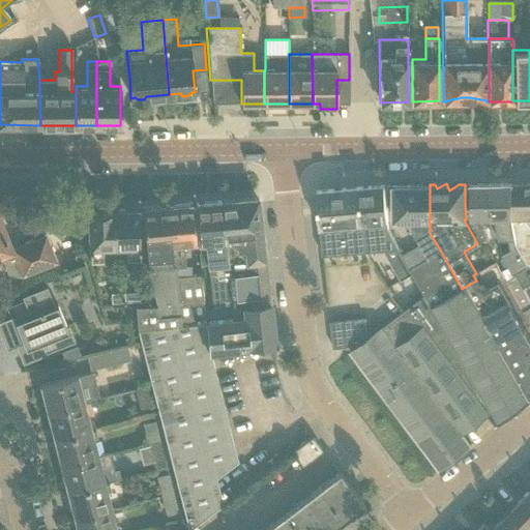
[(511,183),(488,184),(488,213),(489,217),(491,226),(493,236),(495,240),(500,239),(500,236),(509,236),(510,244),(511,246),(502,252),(510,266),(517,276),(524,288),(529,284),(529,266),(514,240),(511,217),(511,183)]
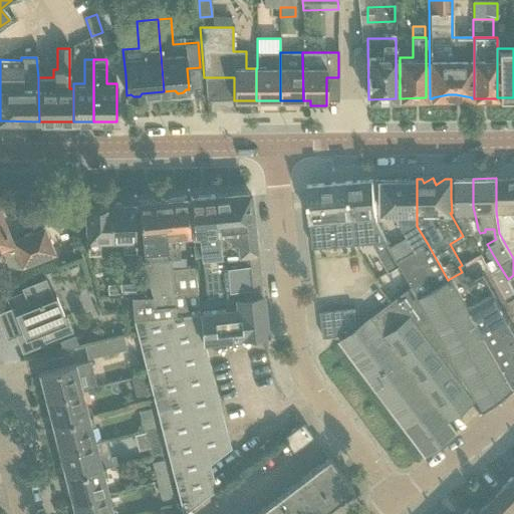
[(513,178),(496,178),(496,211),(499,233),(513,258),(513,178)]
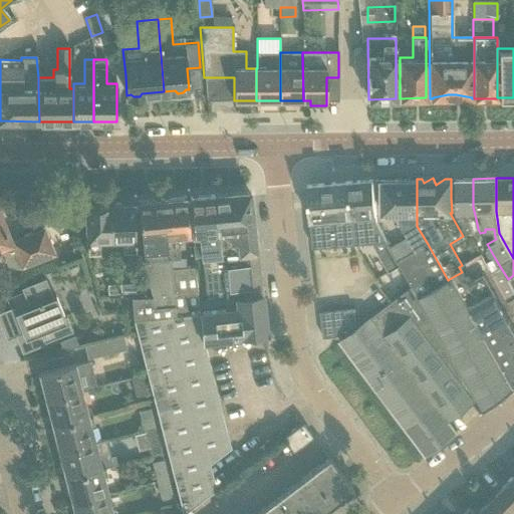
[(380,179),(380,180),(381,199),(381,214),(401,214),(401,227),(408,238),(416,251),(428,244),(417,226),(417,214),(417,179),(415,179),(380,179)]
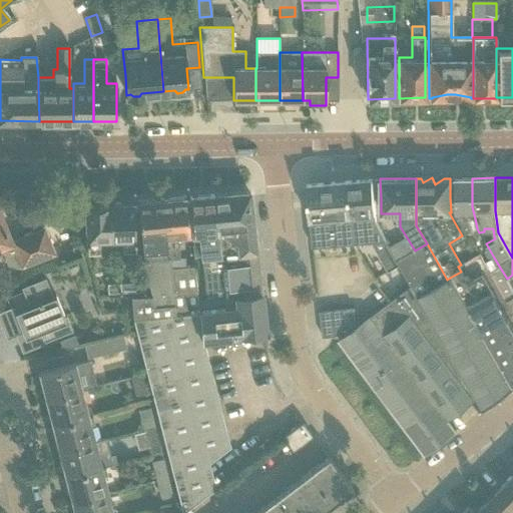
[(458,178),(455,178),(455,179),(455,197),(456,210),(467,228),(469,232),(473,230),(471,226),(469,220),(469,219),(475,218),(473,210),(472,206),(472,178),(458,178)]
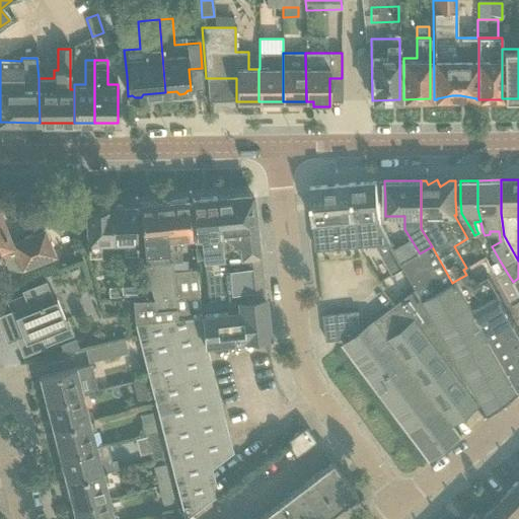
[(376,181),(353,183),(355,217),(359,245),(376,244),(392,274),(403,269),(401,266),(378,223),(376,181)]
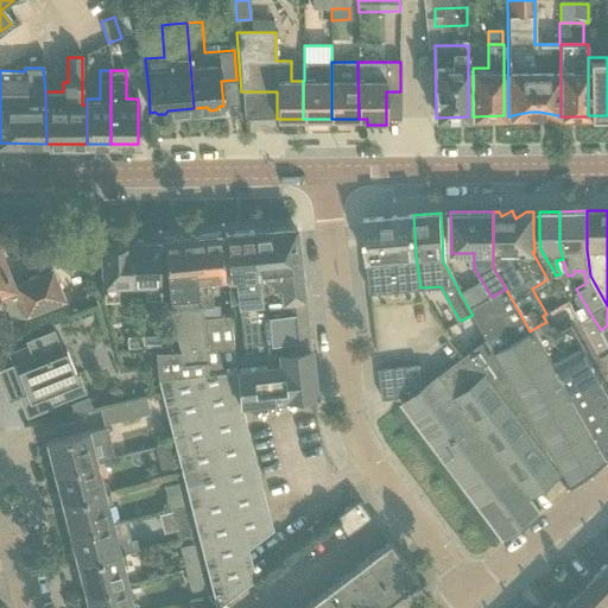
[(413,215),(362,220),(366,253),(369,292),(420,287),(416,254),(413,215)]
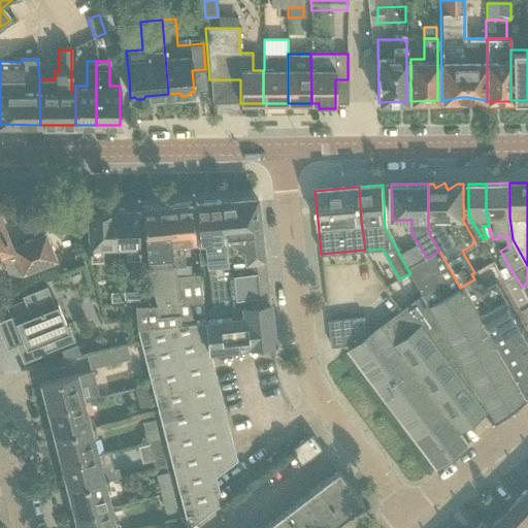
[(253,197),(219,200),(230,306),(268,302),(264,270),(261,233),(258,203),(257,201),(253,197)]
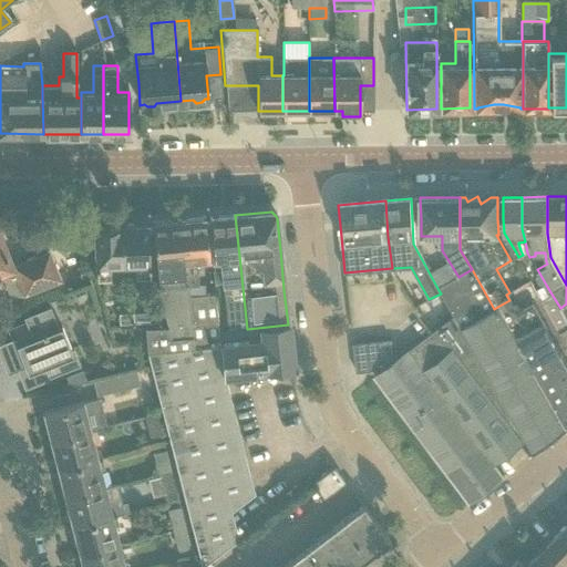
[(232,215),(209,217),(209,218),(212,258),(218,257),(226,331),(217,332),(217,334),(218,341),(248,338),(247,329),(235,215),(232,215)]
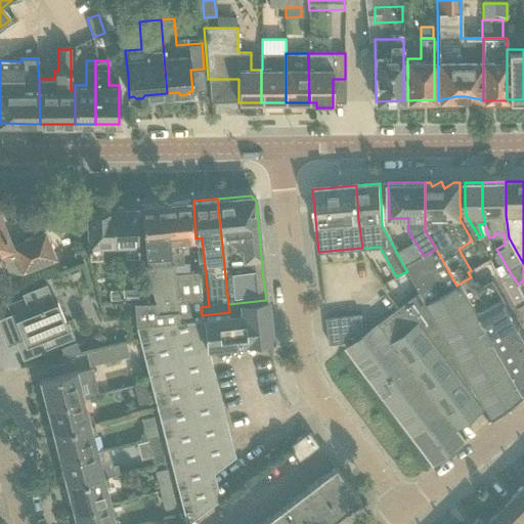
[(189,202),(165,204),(170,264),(183,262),(180,241),(191,239),(189,202)]
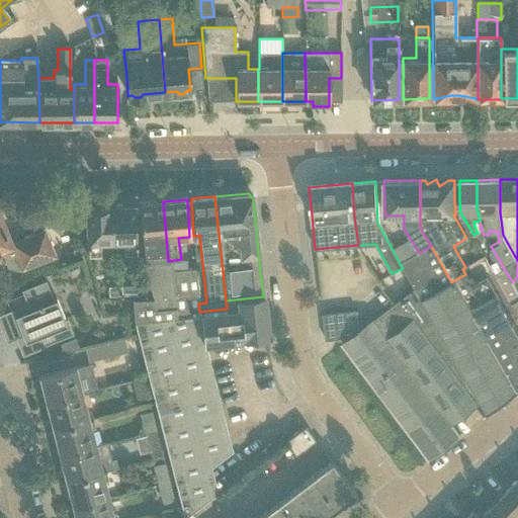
[(163,201),(139,203),(139,204),(145,267),(153,298),(156,310),(175,308),(172,271),(172,270),(168,261),(163,201)]
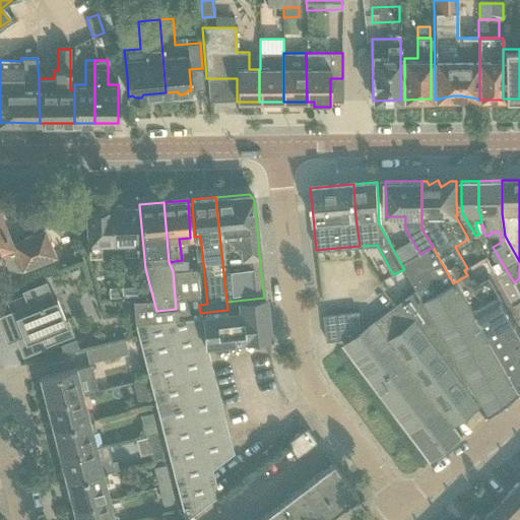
[(135,205),(110,206),(112,244),(124,243),(124,254),(135,254),(135,243),(135,205)]
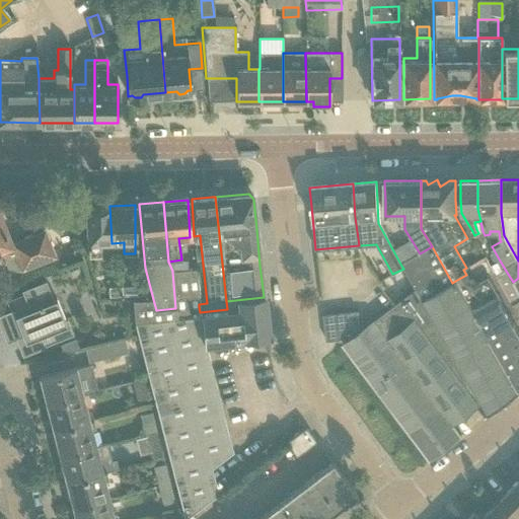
[(86,207),(86,208),(87,250),(87,255),(99,254),(99,243),(112,243),(109,206),(86,207)]
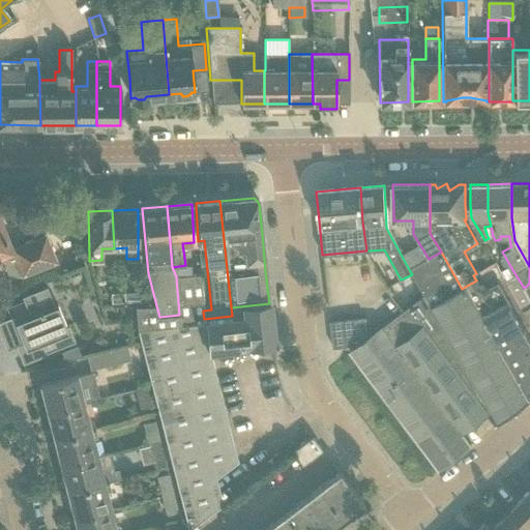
[(0,253),(0,254),(7,271),(21,274),(55,261),(45,234),(9,247),(0,224),(0,253)]
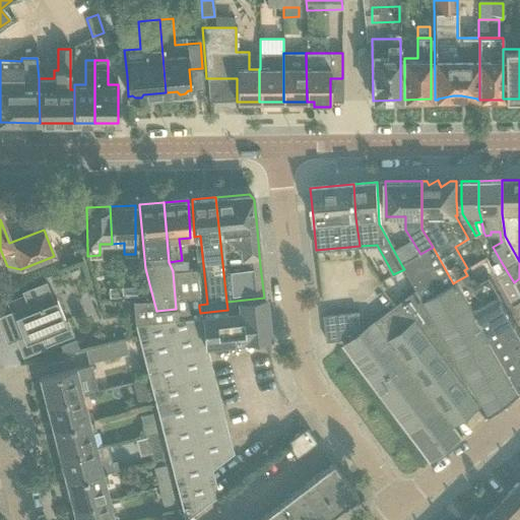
[(83,241),(71,246),(75,256),(87,251),(83,241)]
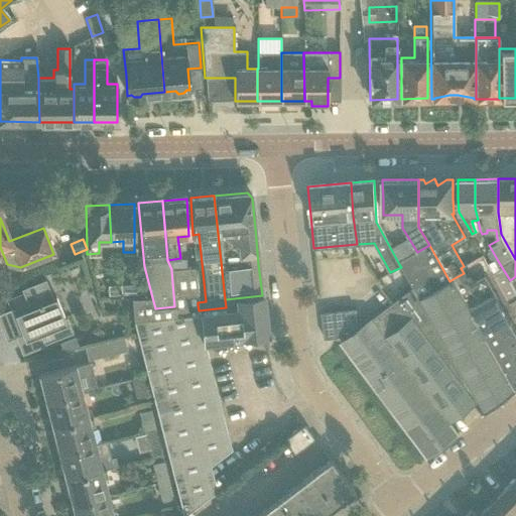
[(429,245),(417,252),(399,264),(401,267),(412,286),(419,298),(449,281),(429,245)]
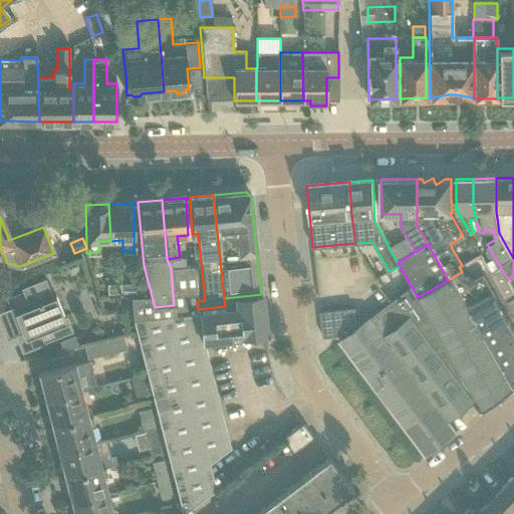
[(495,258),(487,262),(492,273),(508,301),(513,312),(513,290),(508,279),(501,268),(495,258)]
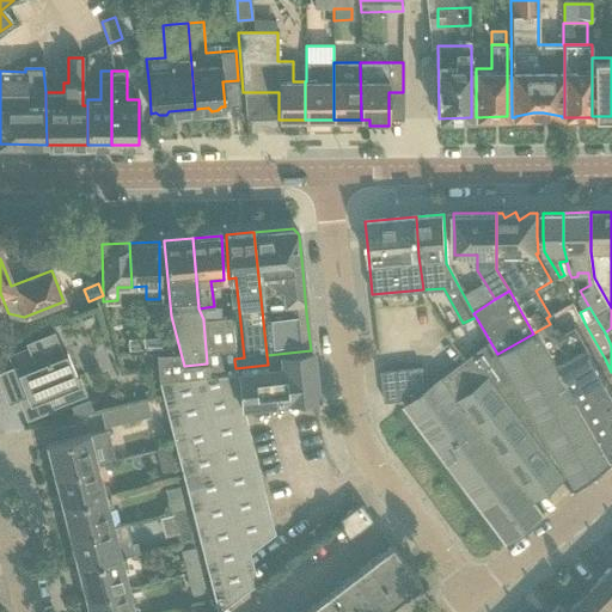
[(231,318),(203,320),(207,363),(208,363),(209,375),(236,372),(236,368),(234,361),(234,359),(231,318)]
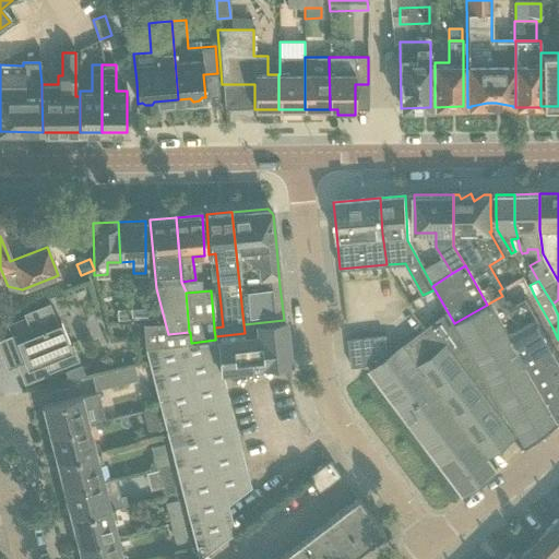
[(502,296),(490,302),(512,342),(525,363),(558,421),(558,420),(558,419),(558,417),(558,416),(558,357),(550,342),(525,298),(509,308),(502,296)]
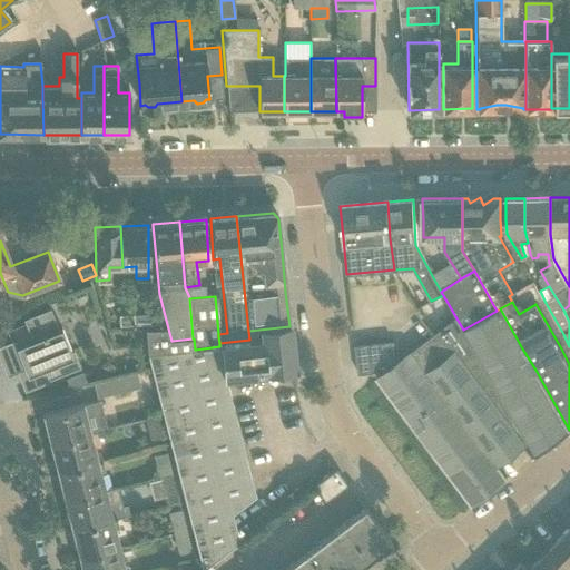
[(0,359),(7,375),(16,372),(25,369),(27,375),(43,369),(48,380),(50,379),(80,366),(74,350),(70,351),(61,327),(58,328),(49,307),(23,317),(25,322),(6,330),(10,340),(0,344),(0,359)]
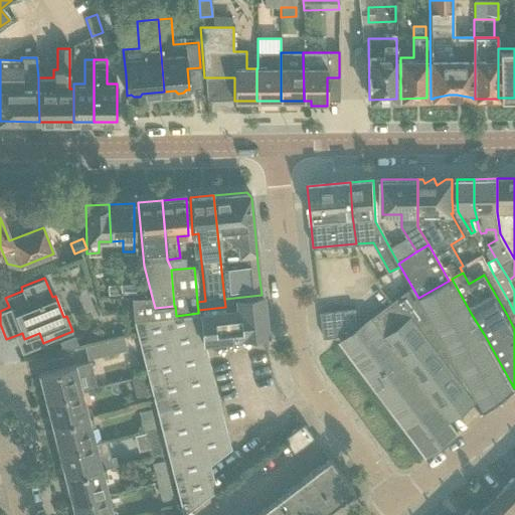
[(449,281),(418,298),(476,397),(484,411),(514,388),(452,279),(449,281)]
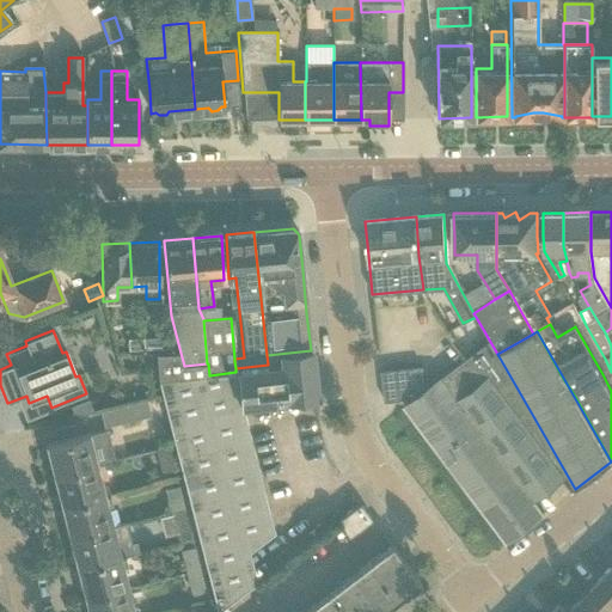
[(171,337),(157,338),(157,348),(169,348),(172,348),(172,346),(171,343),(171,337)]
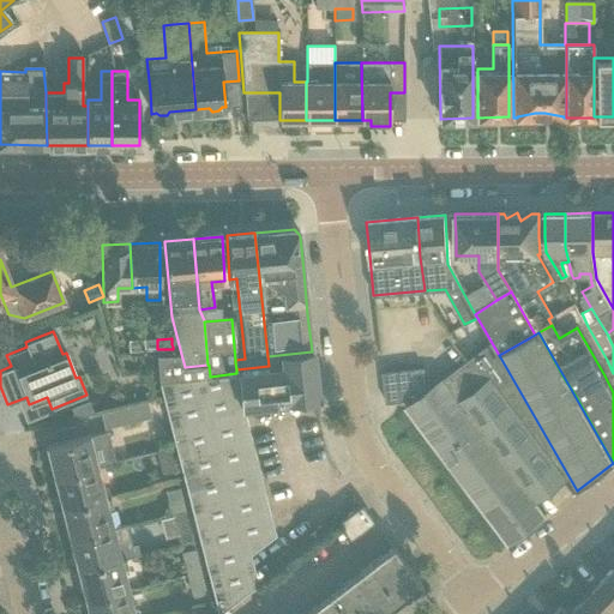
[(144,339),(128,341),(128,351),(144,350),(144,339)]
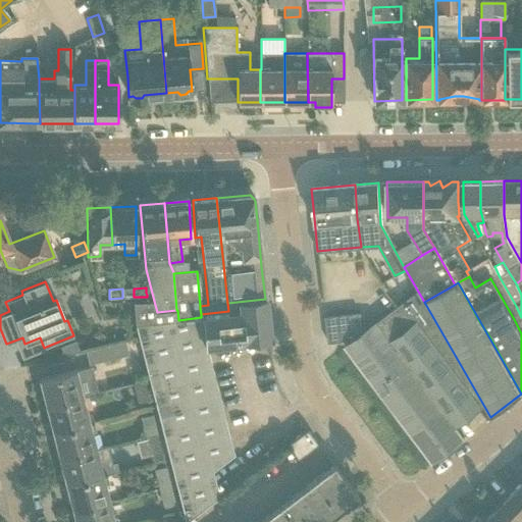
[(417,290),(402,302),(417,321),(390,342),(454,425),(482,403),(424,302),(417,290)]
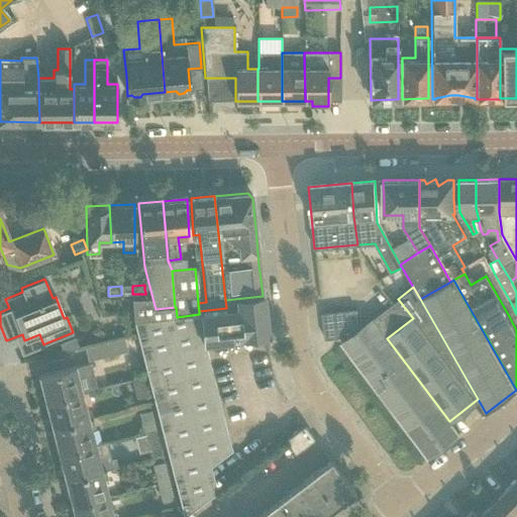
[(226,308),(199,311),(199,314),(203,340),(267,334),(266,322),(265,316),(264,309),(263,296),(225,300),(226,308)]
